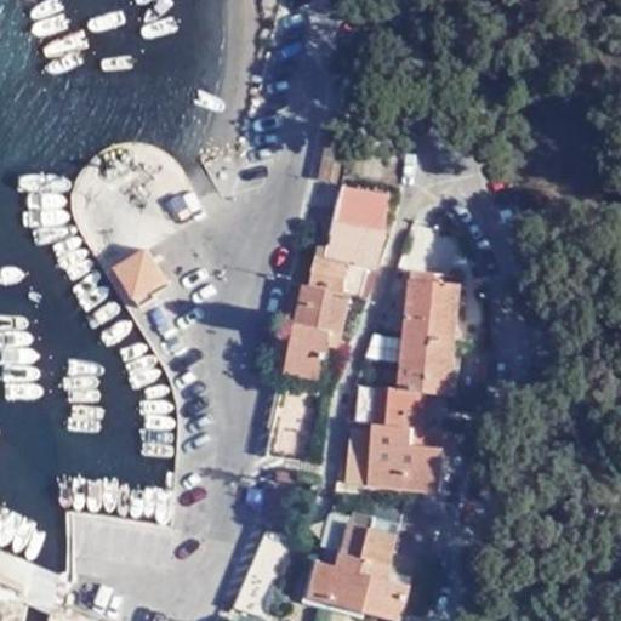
[(341,191),(334,227),(381,237),(388,200),(341,191)]
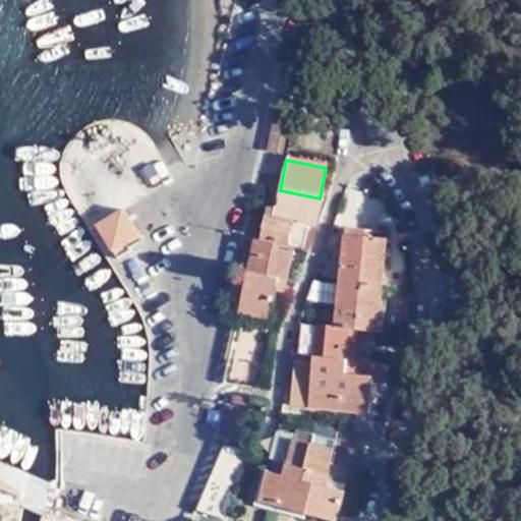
[(267,209),(258,240),(267,242),(296,250),(303,251),(308,230),(313,230),(320,198),(280,190),(276,211),(270,210),(267,209)]
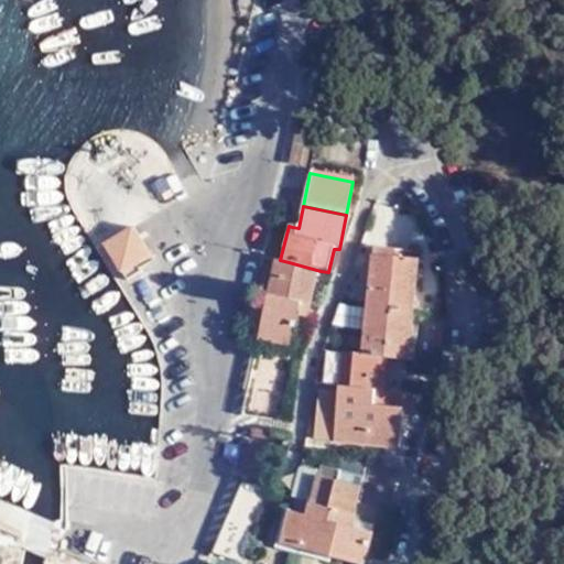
[(153,260),(132,226),(105,242),(128,279),(143,270),(141,268),(153,260)]
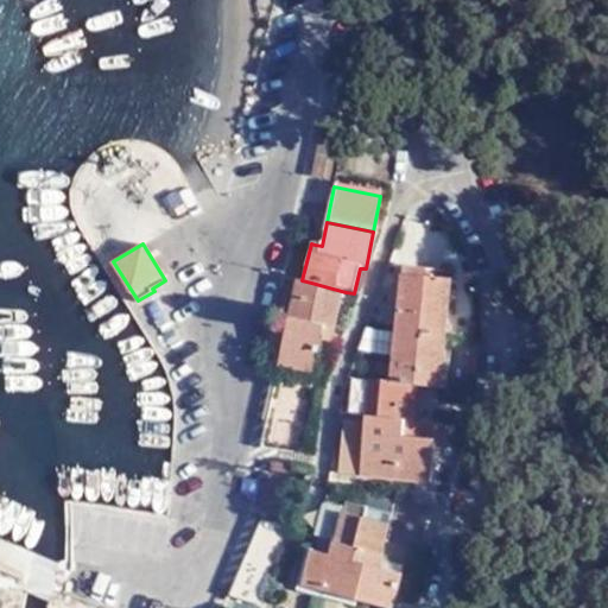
[(443,278),(425,276),(403,273),(398,329),(445,335),(451,278),(443,278)]
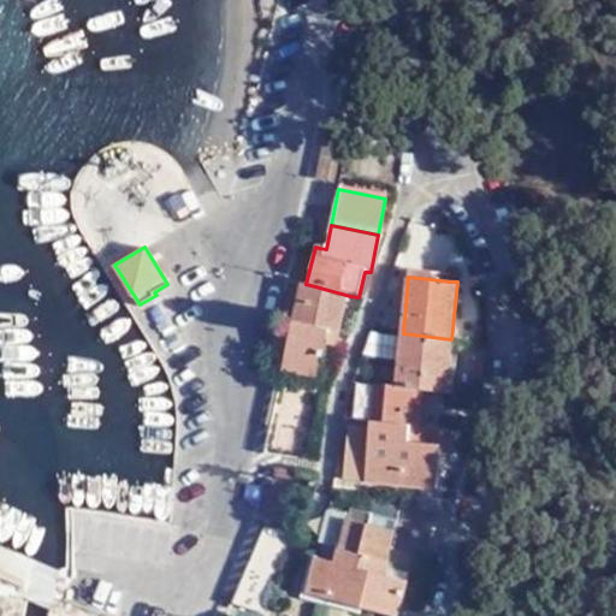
[(315,286),(306,284),(284,369),(320,378),(332,333),(339,336),(350,296),(315,286)]
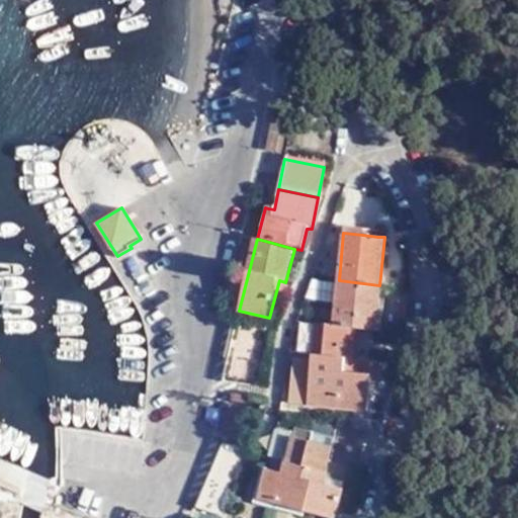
[(379,285),(339,280),(334,325),(355,327),(374,329),(379,285)]
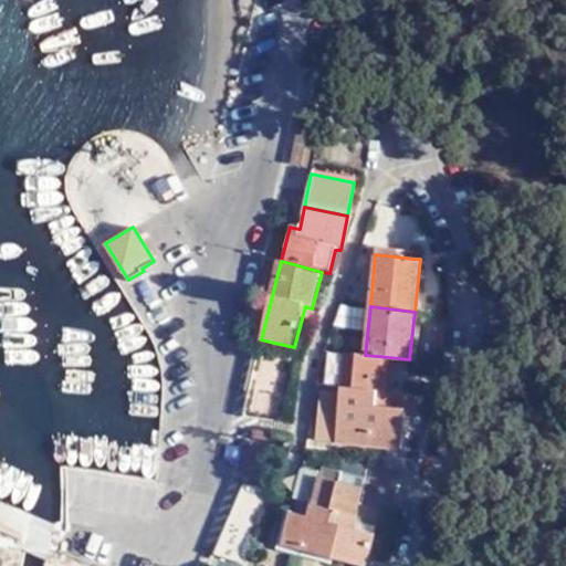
[(291,362),(258,353),(243,416),(294,423),(299,398),(282,396),(291,362)]
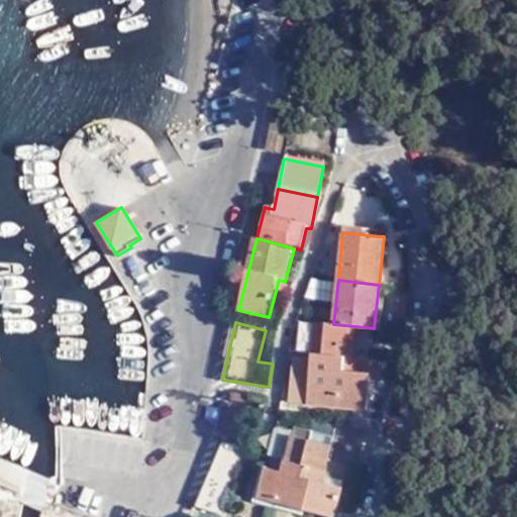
[(316,323),(313,352),(350,357),(354,326),(333,324),(316,323)]
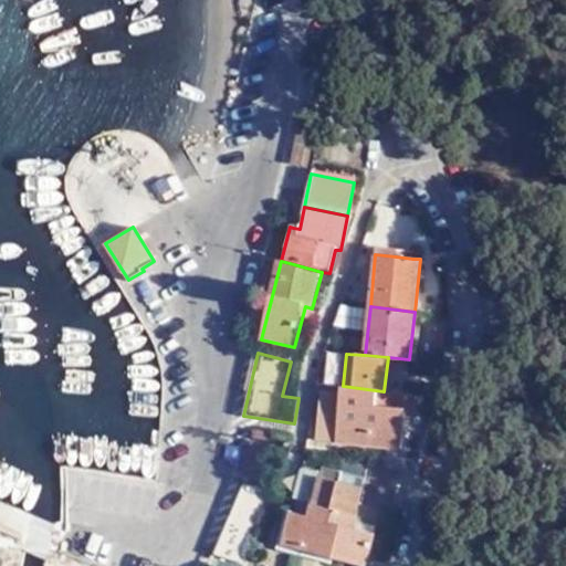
[(384,391),(343,386),(336,441),(400,448),(404,408),(383,405),(384,391)]
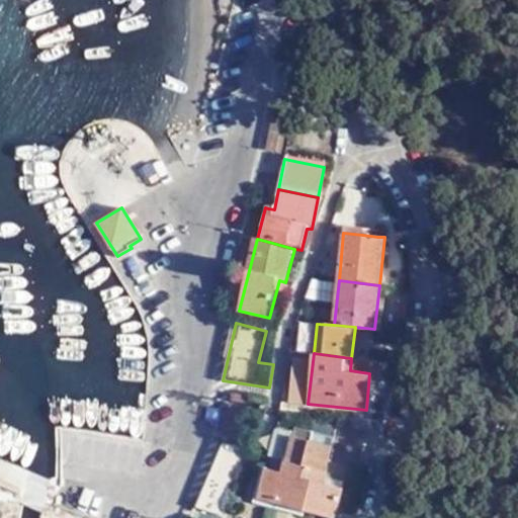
[(285,458),(284,462),(323,476),(328,458),(334,439),(294,427),(292,432),(275,428),(268,453),(285,458)]
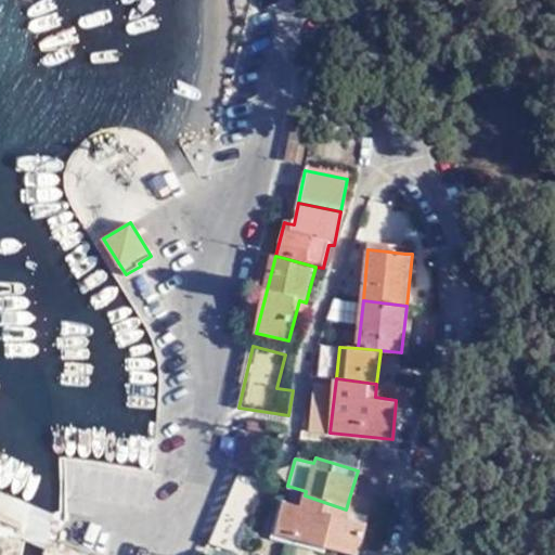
[(388,480),(358,470),(351,491),(372,498),(382,500),(388,480)]
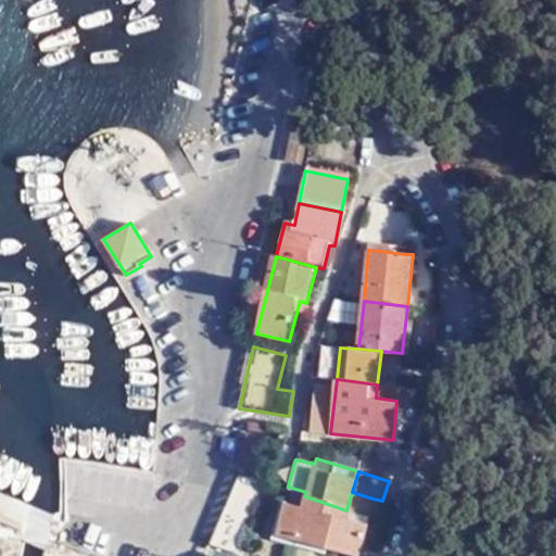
[(243,531),(261,483),(256,482),(237,475),(207,545),(235,554),(243,531)]
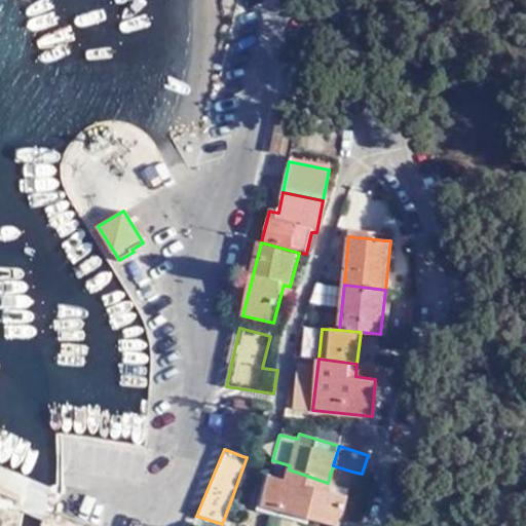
[(328,483),(289,470),(287,477),(277,508),(304,516),(338,525),(343,506),(346,495),(352,472),(333,465),(328,483)]
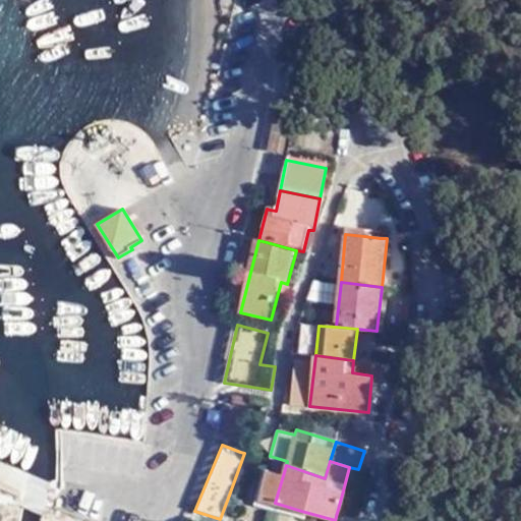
[(258,499),(275,503),(284,472),(268,467),(258,499)]
